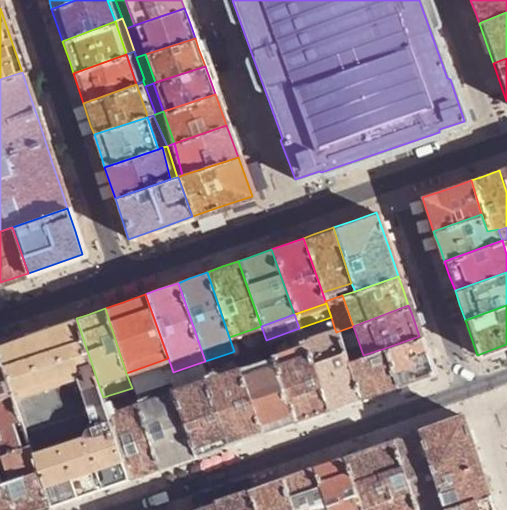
[(334,327),(331,317),(299,328),(302,337),(334,327)]
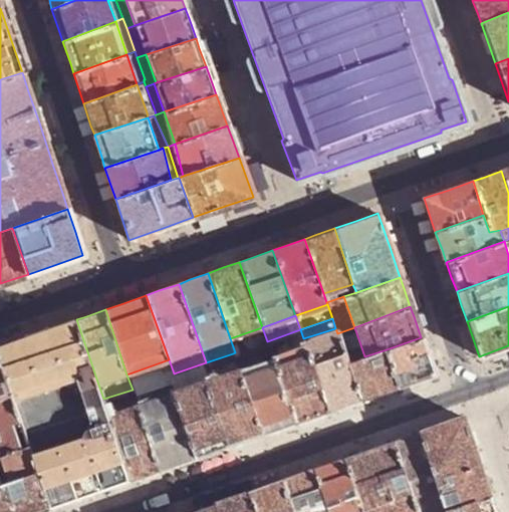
[(98,385),(76,319),(38,333),(0,347),(0,360),(11,395),(20,422),(28,446),(37,472),(49,507),(74,499),(106,488),(130,480),(107,415),(103,399),(98,385)]
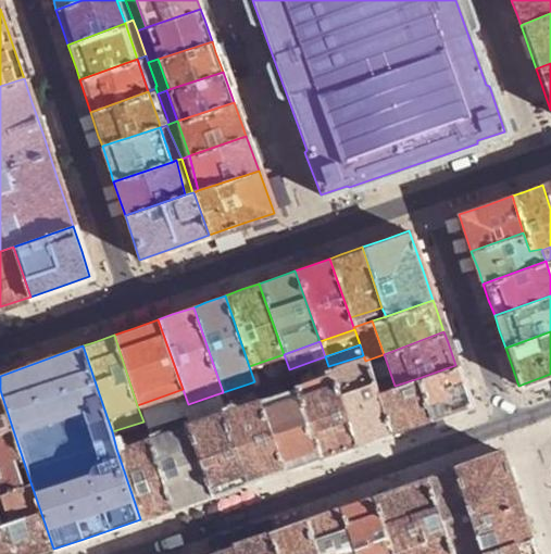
[(289,369),(284,354),(249,366),(254,381),(289,369)]
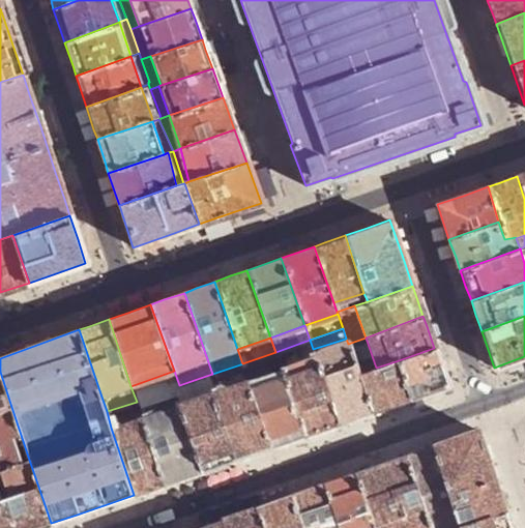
[(376,368),(366,338),(348,344),(358,374),(376,368)]
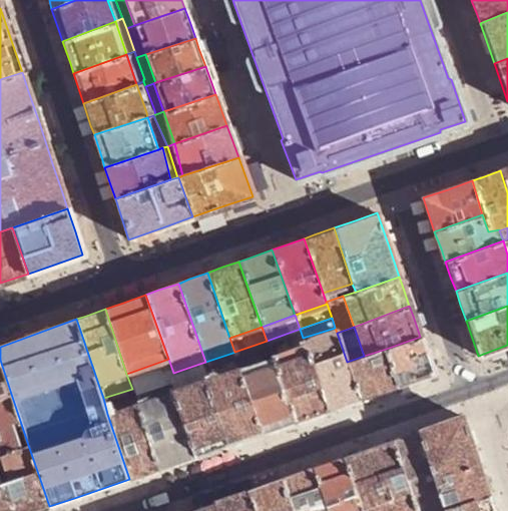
[(335,328),(303,338),(305,344),(327,409),(346,402),(359,397),(347,362),(337,333),(335,328)]
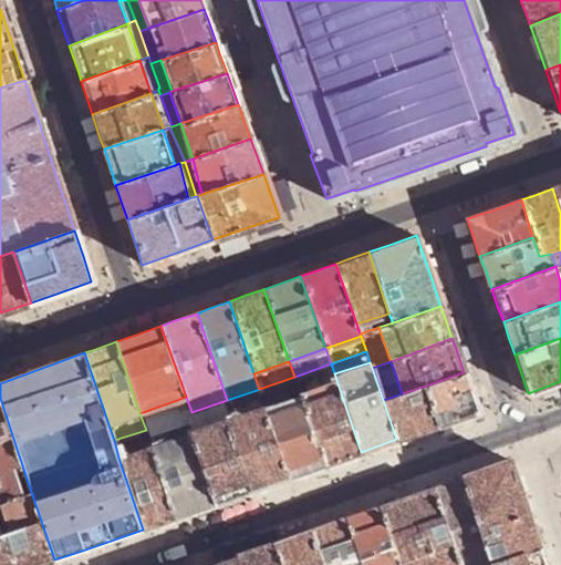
[(469,387),(464,372),(423,387),(437,425),(478,411),(469,387)]
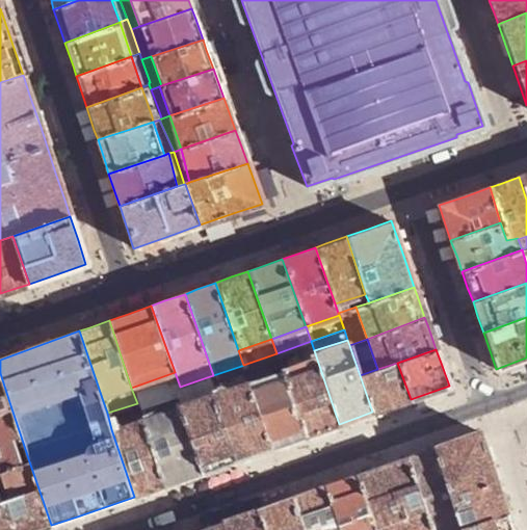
[(339,424),(316,356),(281,368),(304,435),(323,429),(339,424)]
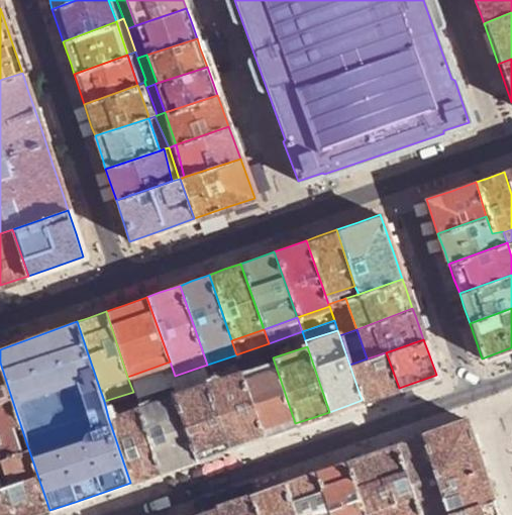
[(399,388),(386,352),(367,358),(349,365),(362,400),(383,393),(399,388)]
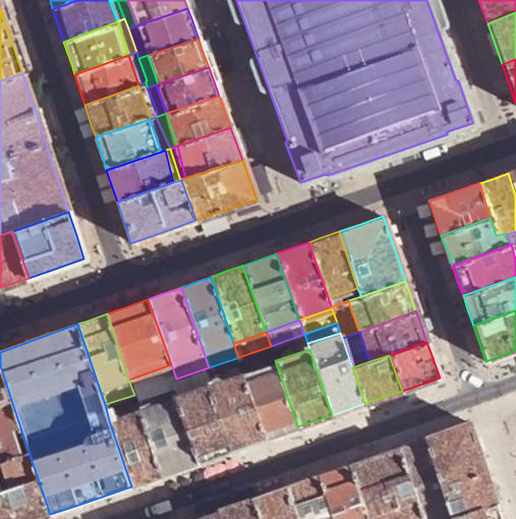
[(297,426),(275,360),(241,372),(264,439),(281,433),(297,426)]
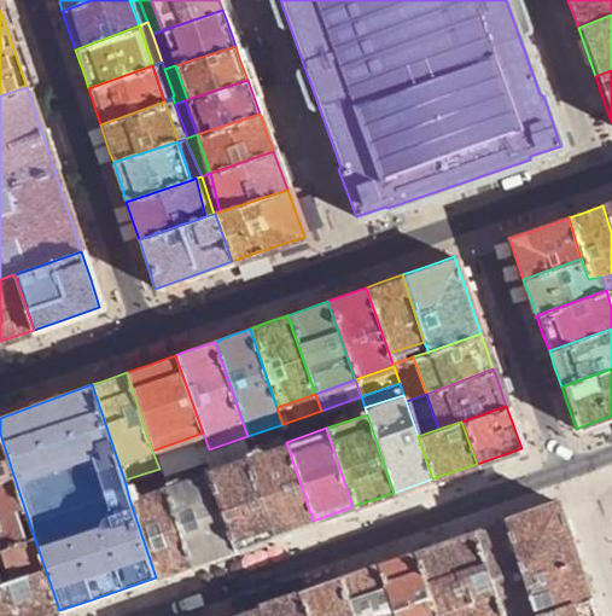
[(203,433),(152,451),(159,469),(161,472),(204,457),(202,452),(209,449),(203,433)]
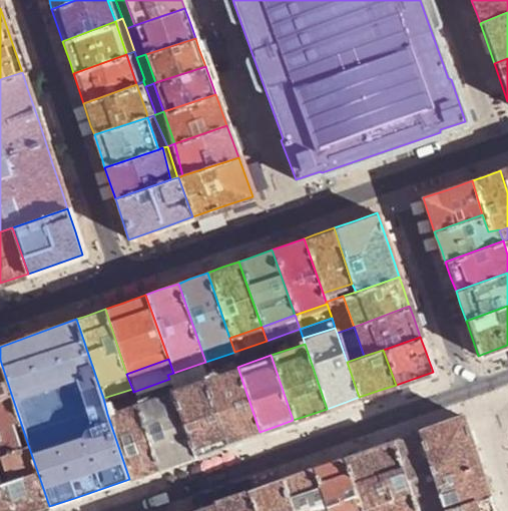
[(0,397),(11,394),(0,360),(0,397)]
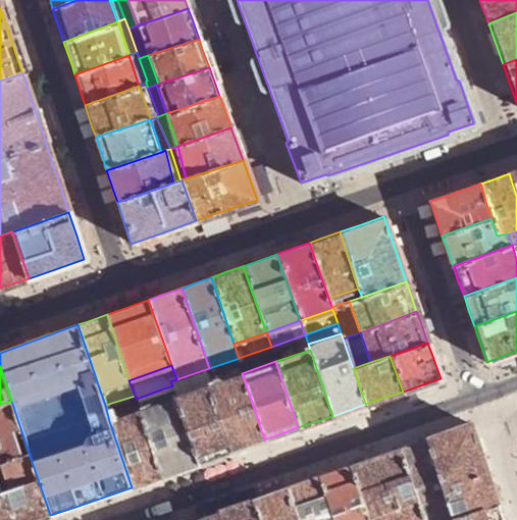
[(172,385),(176,397),(199,463),(216,457),(231,452),(209,384),(203,370),(176,379),(170,381),(172,385)]
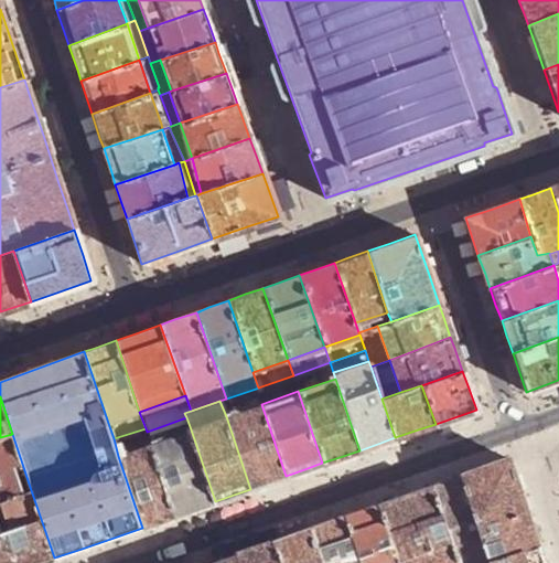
[(286,476),(261,404),(226,416),(250,489),(273,480),(286,476)]
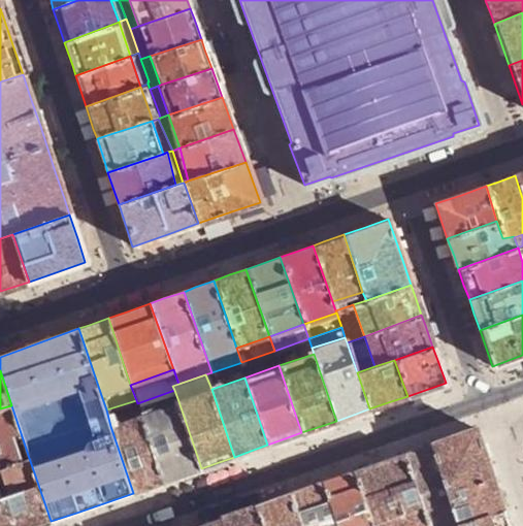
[(201,468),(178,401),(141,415),(163,482),(185,474),(201,468)]
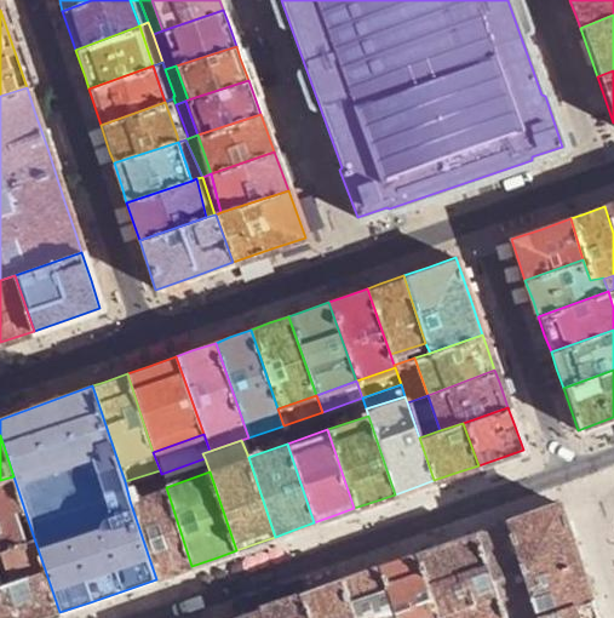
[(24,509),(13,476),(0,480),(0,549),(27,541),(17,511),(24,509)]
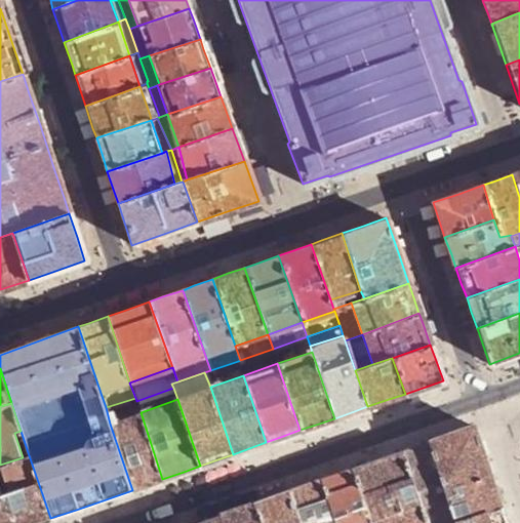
[(162,479),(141,412),(110,424),(132,490),(150,483),(162,479)]
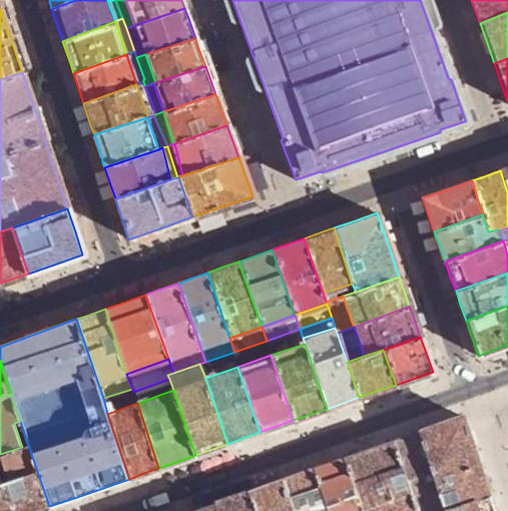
[(492,510),(482,481),(460,415),(438,423),(418,430),(443,507),(444,510),(492,510)]
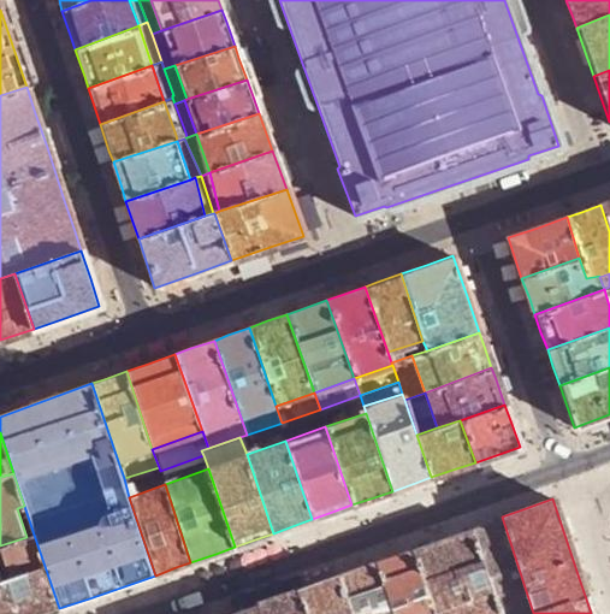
[(532,609),(502,517),(481,524),(469,529),(498,613),(525,613),(525,612),(532,609)]
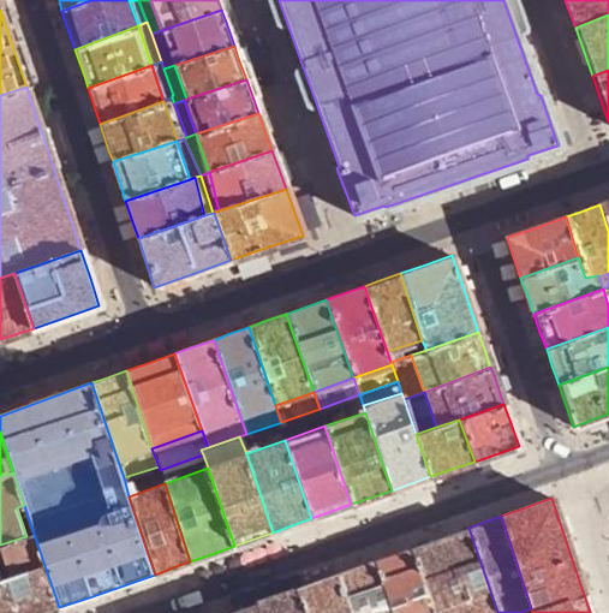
[(497,612),(469,528),(437,539),(411,548),(433,612),(497,612)]
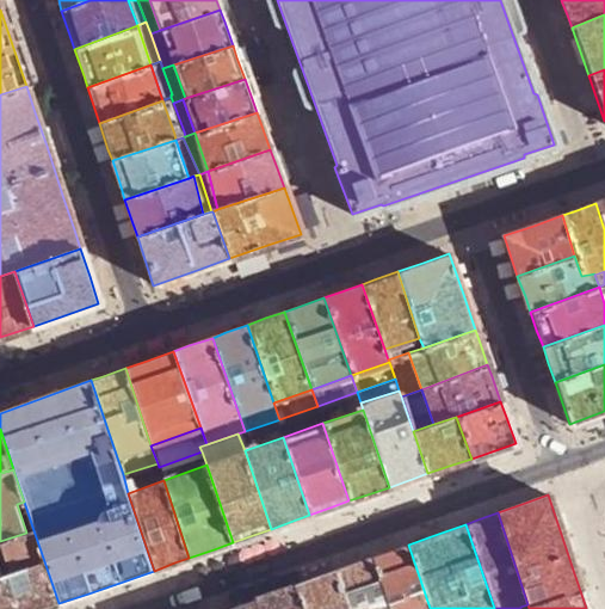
[(26,533),(0,541),(0,576),(44,561),(34,530),(26,533)]
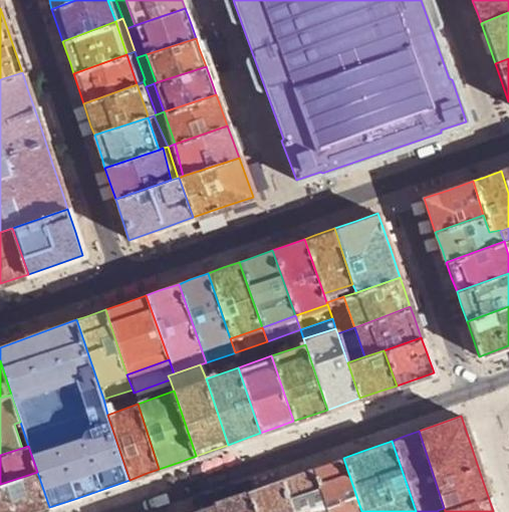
[(313,468),(327,511),(361,511),(343,458),(326,463),(313,468)]
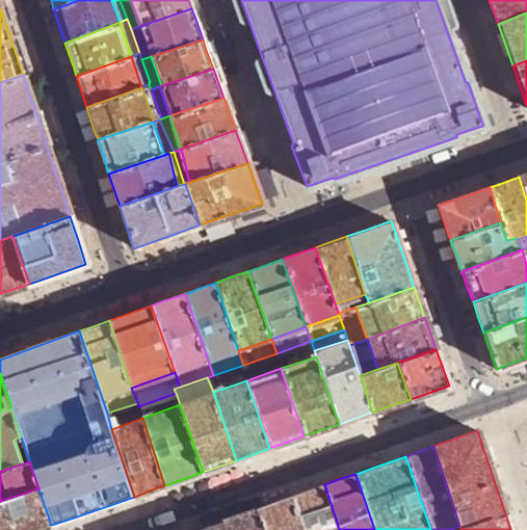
[(339,529),(324,484),(305,491),(291,496),(301,529),(339,529)]
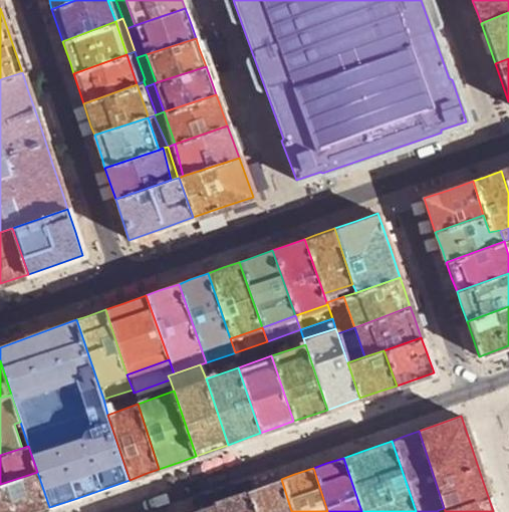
[(37,472),(0,484),(0,511),(35,511),(49,507),(37,472)]
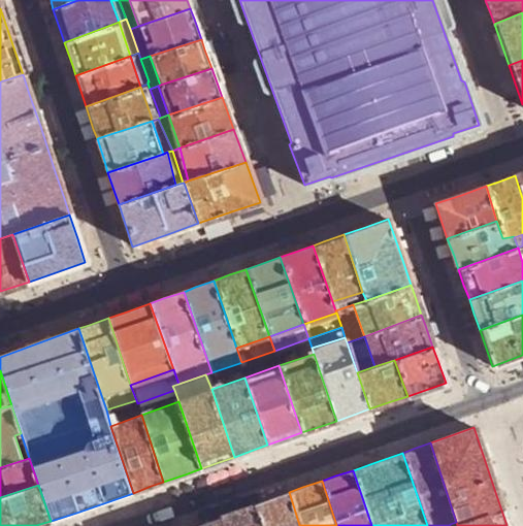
[(255,503),(262,525),(299,525),(289,492),(270,498),(255,503)]
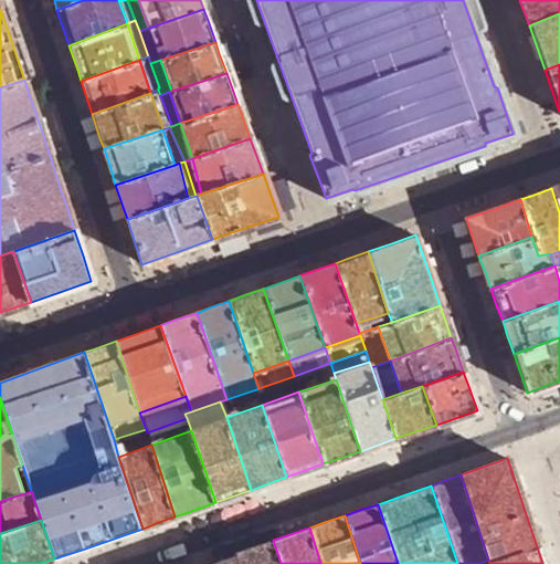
[(281,563),(273,540),(251,549),(235,554),(239,563),(281,563)]
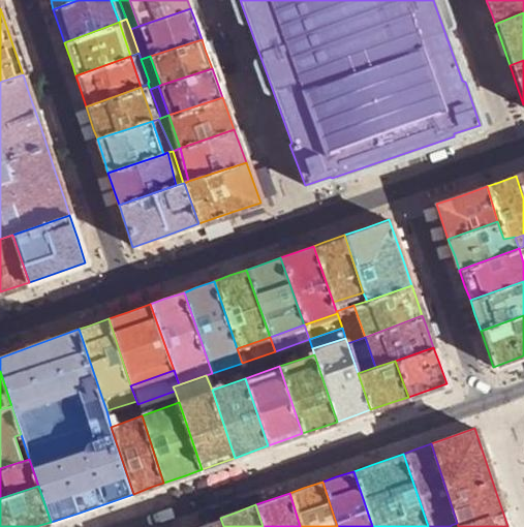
[(223,526),(220,518),(192,526),(223,526)]
